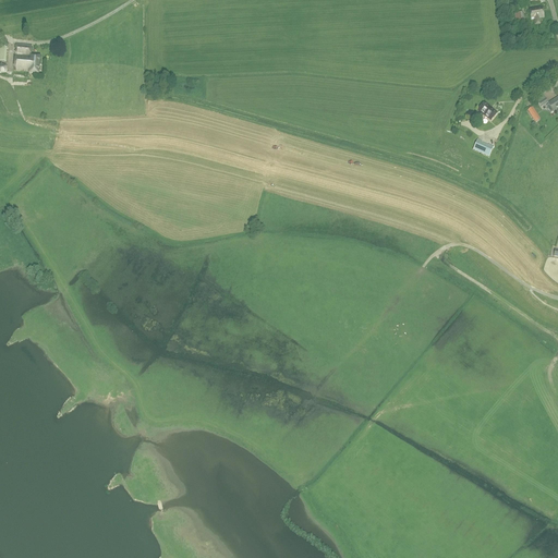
[(544,17),(543,7),(529,8),(531,20),(533,20),(534,25),(541,24),(540,19),(544,17)]
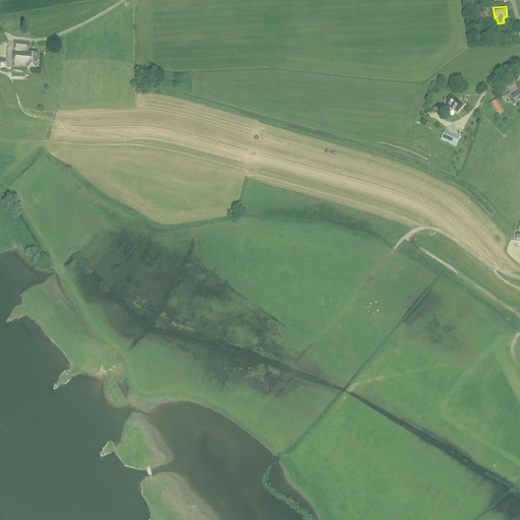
[(478,22),(480,21),(489,20),(491,20),(490,15),(488,15),(488,11),(479,13),(480,18),(478,18),(478,22)]
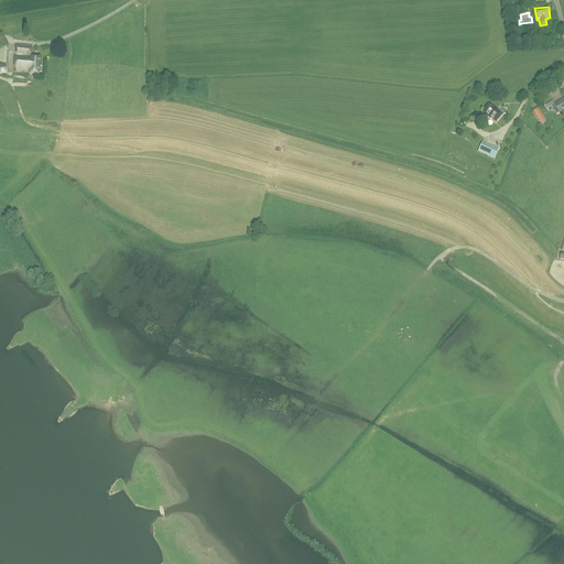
[(30,74),(39,75),(41,56),(31,56),(32,46),(17,45),(14,71),(30,73),(30,74)]
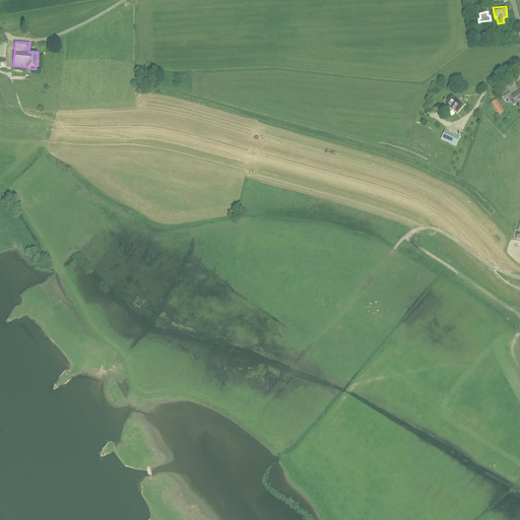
[(519,90),(511,96),(516,104),(519,101),(519,90)]
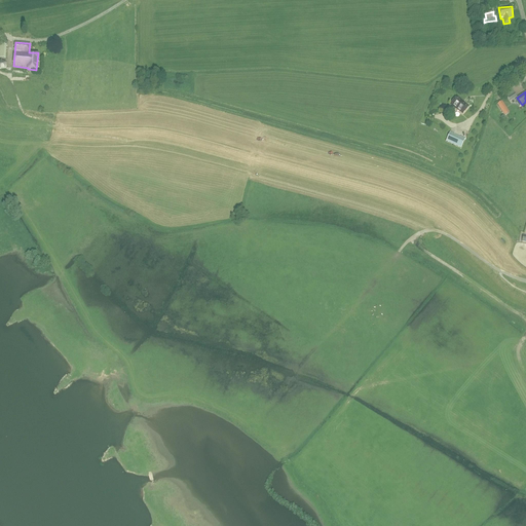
[(462,114),(468,107),(461,101),(457,97),(450,104),(456,109),(462,114)]
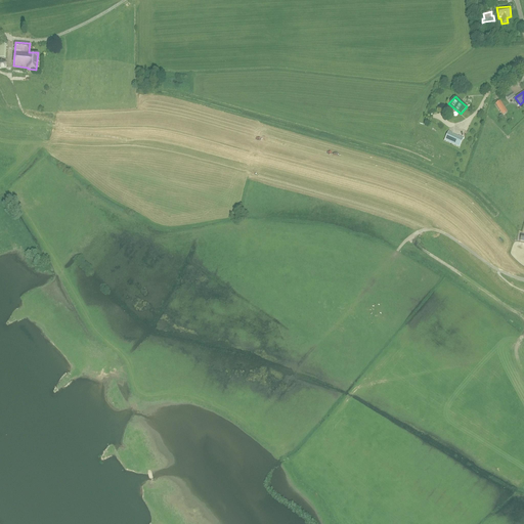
[(495,103),(503,115),(507,112),(499,100),(495,103)]
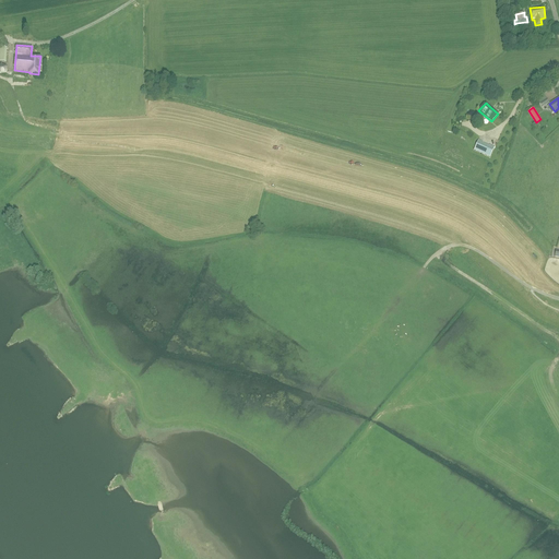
[(474,150),(490,157),(495,146),(490,144),(489,146),(483,143),(484,142),(478,140),(474,150)]
